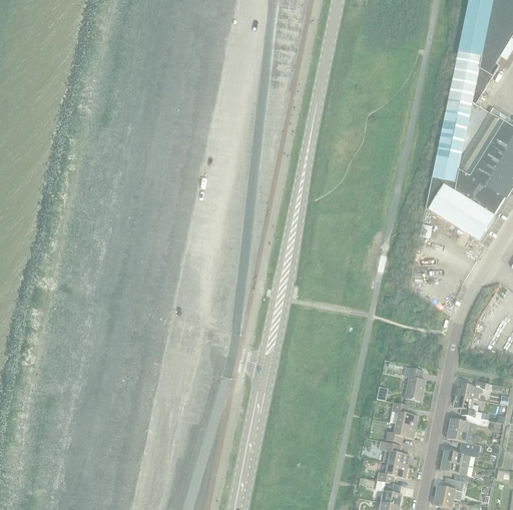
[(434,165),(425,207),(479,240),(495,214),(494,214),(499,205),(504,197),(505,197),(512,184),(512,126),(503,120),(498,117),(499,110),(492,106),(489,111),(476,103),(499,65),(495,63),(500,55),(510,40),(509,40),(511,37),(512,37),(512,34),(512,0),(467,0),(458,51),(446,106),(436,154),(434,165)]
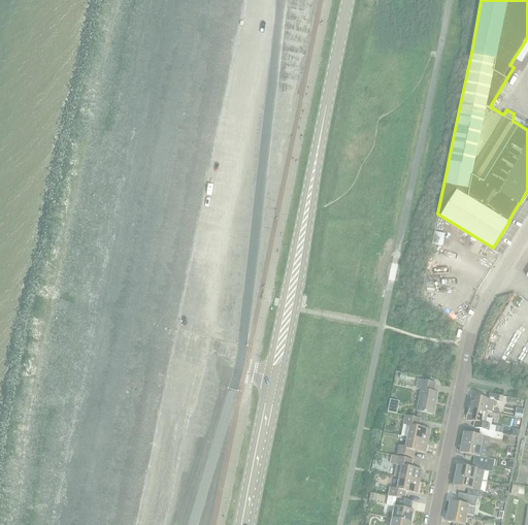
[(433,413),(437,390),(433,389),(435,381),(418,376),(416,386),(421,387),(417,409),(433,413)]
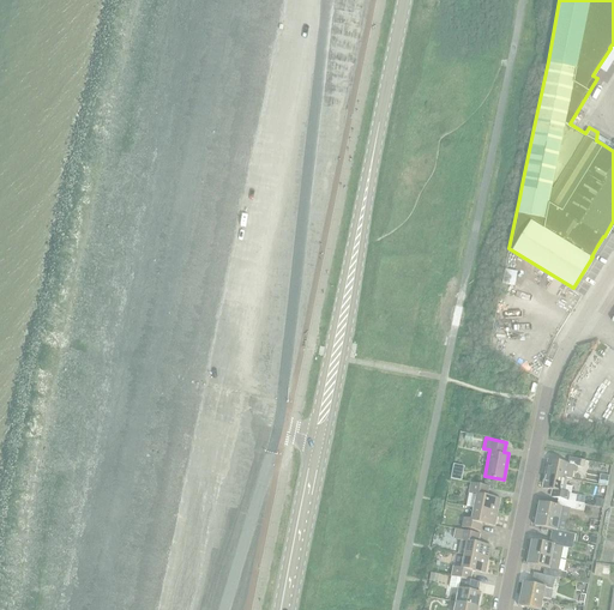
[(548,457),(545,471),(566,476),(572,477),(573,470),(575,470),(576,463),(583,465),(585,457),(569,454),(567,461),(548,457)]
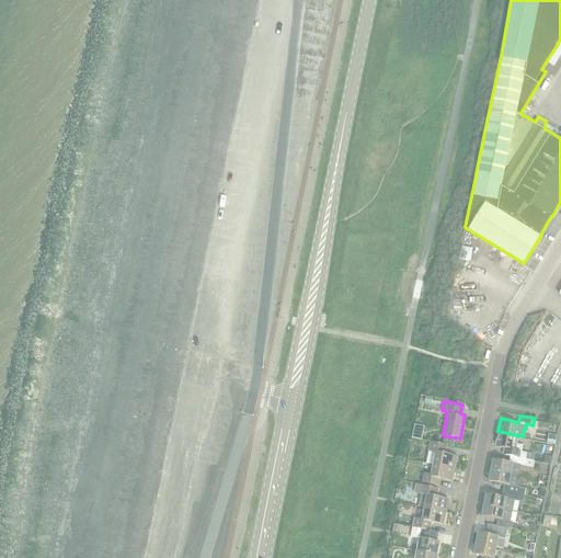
[(517,435),(497,431),(495,444),(513,447),(512,454),(527,457),(528,451),(522,450),(523,443),(516,442),(517,435)]
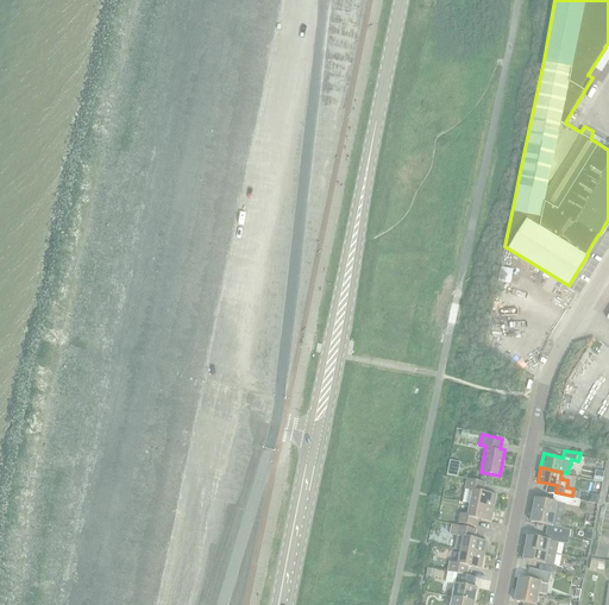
[(463,499),(470,500),(493,505),(496,492),(483,489),(485,480),(466,476),(463,499)]
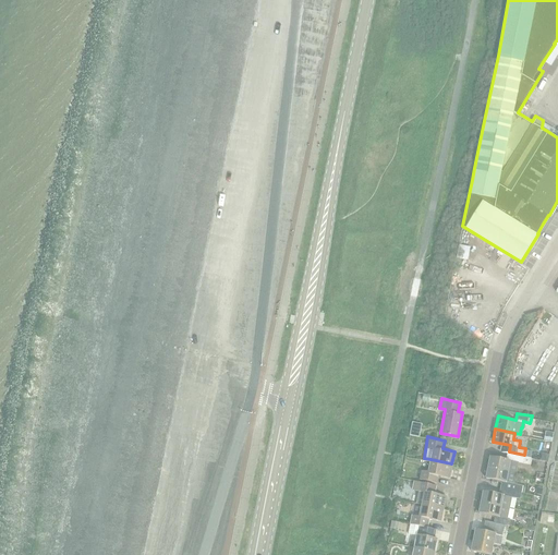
[(488,466),(516,471),(518,460),(523,461),(525,455),(509,451),(507,451),(506,458),(490,455),(488,466)]
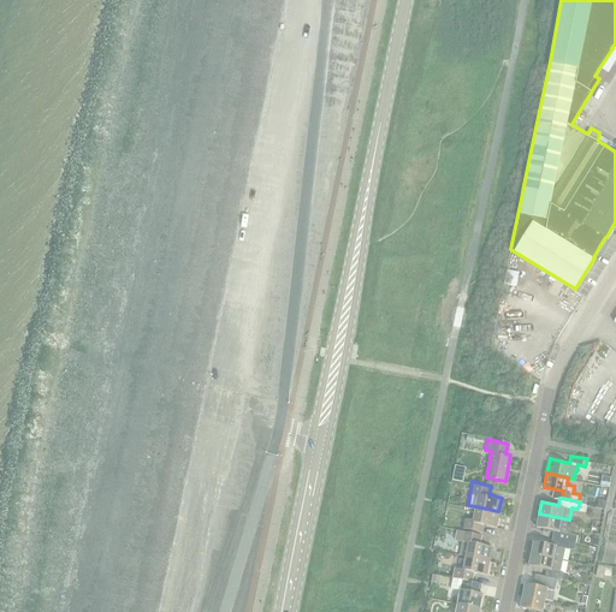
[(498,511),(475,506),(473,518),(465,516),(463,527),(481,530),(483,523),(496,526),(498,511)]
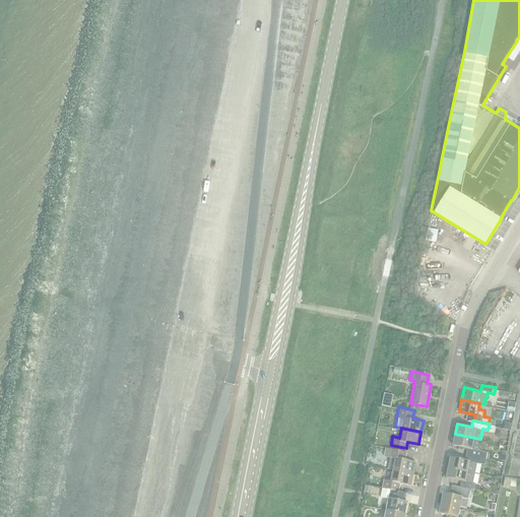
[(467,447),(466,452),(485,456),(486,450),(478,449),(480,439),(455,434),(453,444),(467,447)]
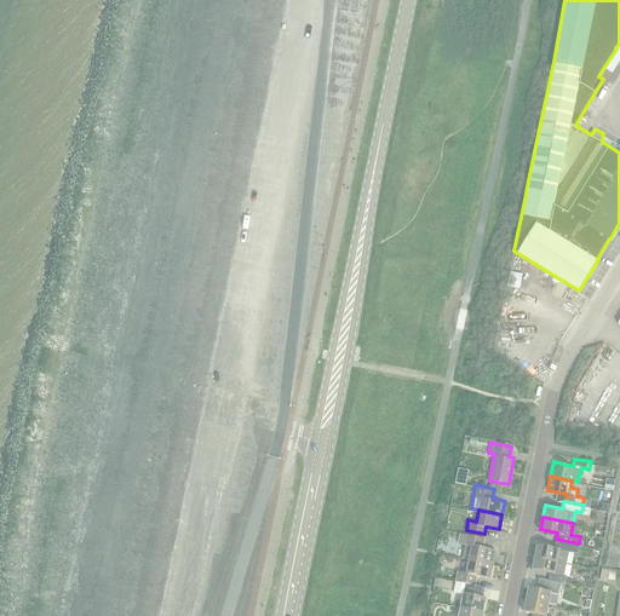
[(458,541),(465,542),(463,556),(469,557),(492,562),(495,548),(482,546),(484,536),(465,533),(460,531),(458,541)]
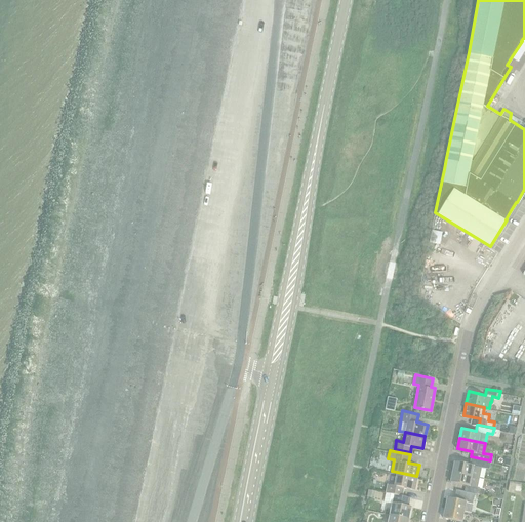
[(490,460),(471,456),(469,463),(454,459),(452,470),(479,476),(481,466),(489,467),(490,460)]
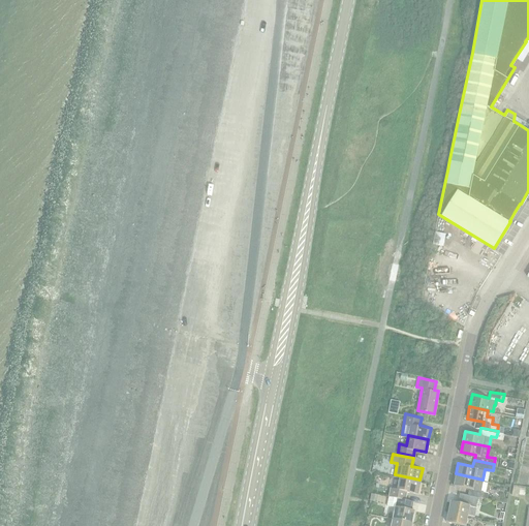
[(467,493),(477,495),(487,497),(488,491),(480,489),(483,480),(456,473),(454,484),(468,487),(467,493)]
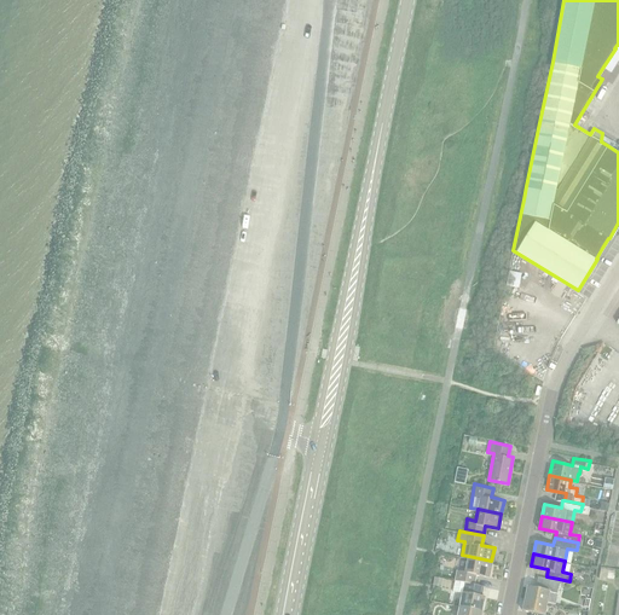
[(457,568),(455,579),(474,582),(475,573),(489,575),(491,561),(468,556),(466,570),(457,568)]
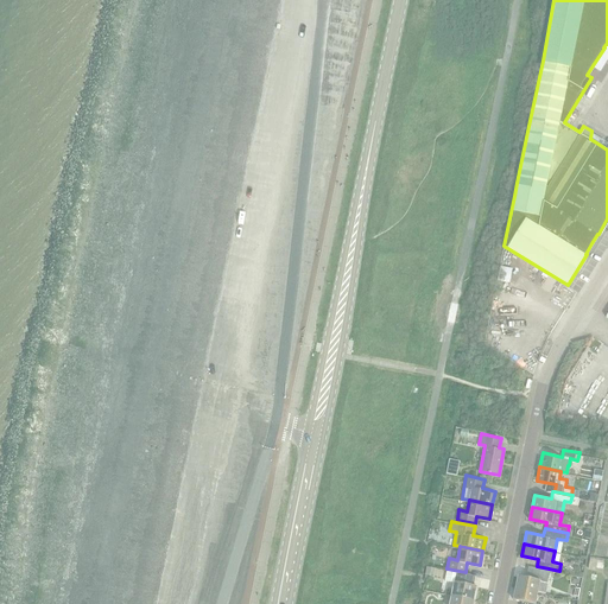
[(518,574),(515,585),(537,590),(539,579),(546,580),(549,568),(537,566),(529,565),(526,576),(518,574)]
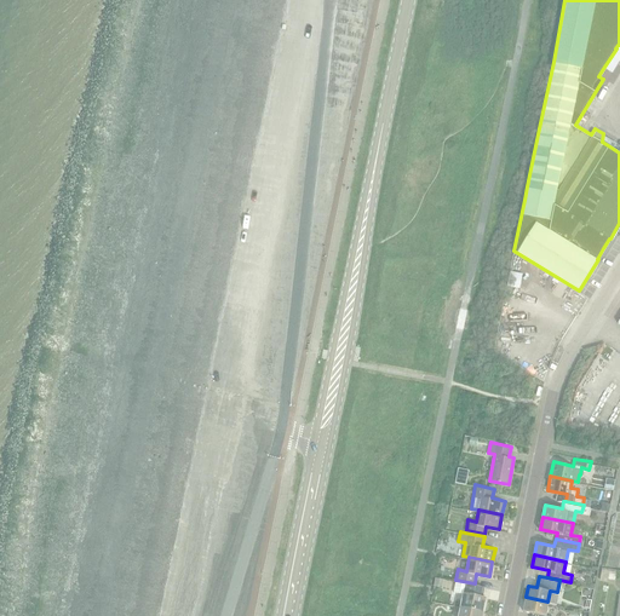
[(463,592),(460,605),(482,610),(486,596),(482,596),(484,586),(475,583),(455,580),(453,591),(463,592)]
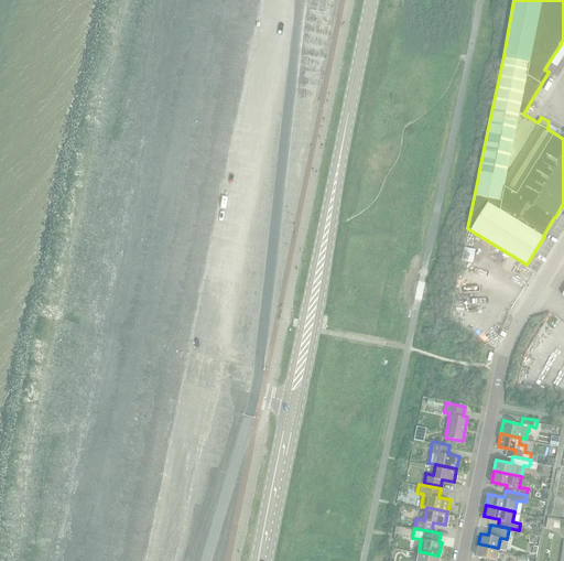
[(498,548),(478,543),(476,554),(484,557),(481,560),(502,560),(496,559),(498,548)]
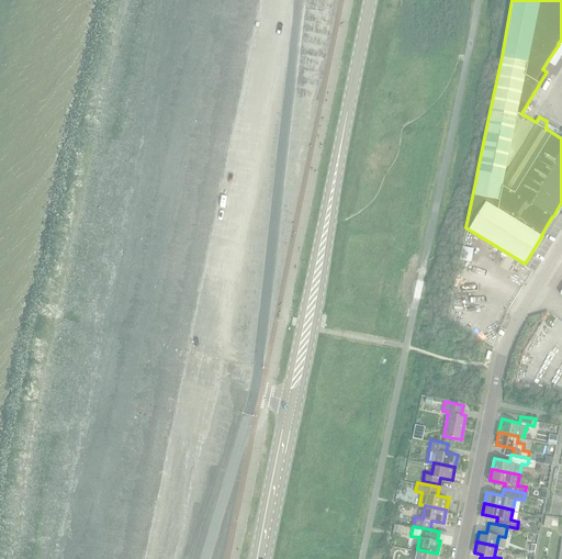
[(436,558),(437,554),(417,549),(415,558),(436,558)]
